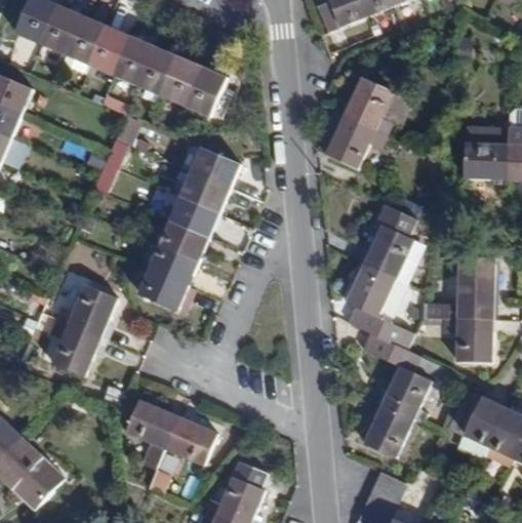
[(29,0),(15,33),(40,43),(56,5),(44,0),(29,0)]
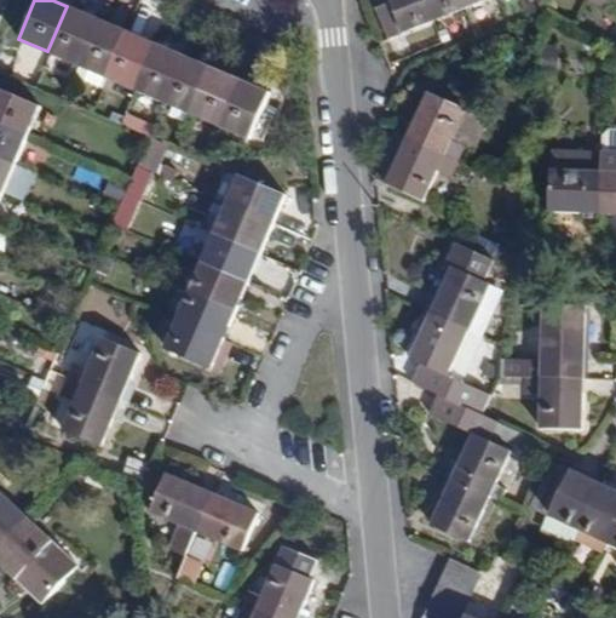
[(370,0),(385,38),(431,18),(424,0),(370,0)]
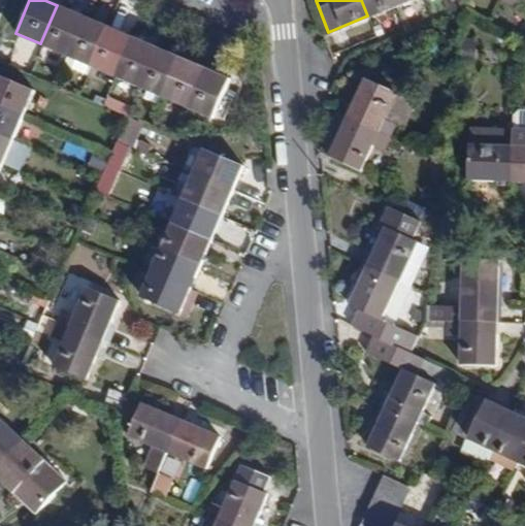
[(361,0),(367,15),(393,5),(391,0),(361,0)]
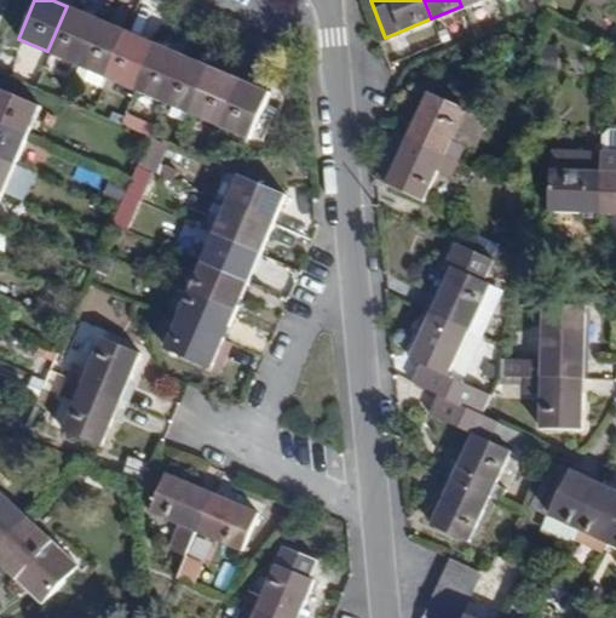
[(67,6),(47,51),(76,63),(95,18),(67,6)]
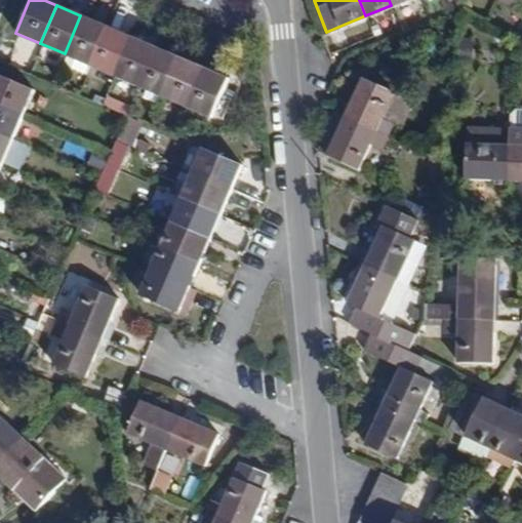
[(80,15),(65,53),(88,64),(105,26),(80,15)]
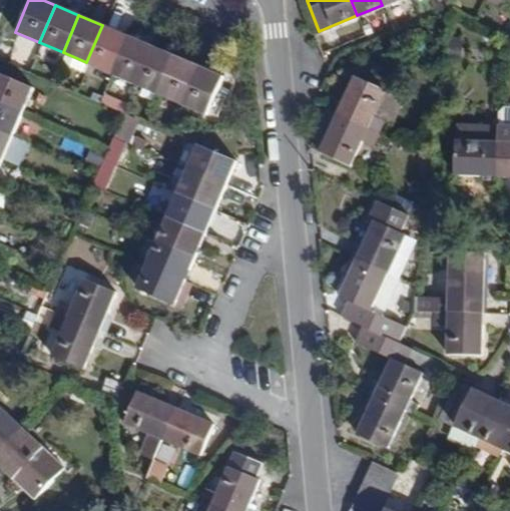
[(102,25),(86,62),(110,72),(126,35),(102,25)]
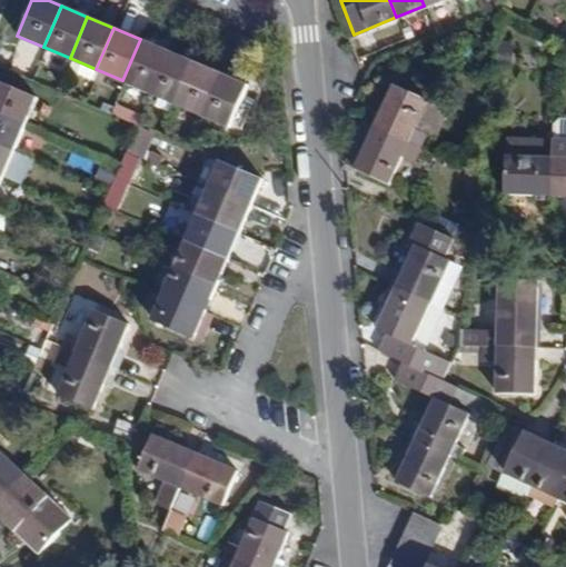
[(140,39),(122,80),(149,92),(167,50),(140,39)]
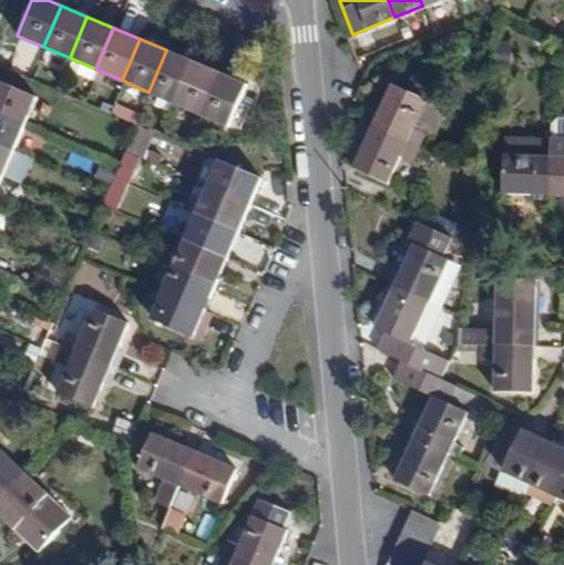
[(166,50),(149,92),(174,103),(192,61),(166,50)]
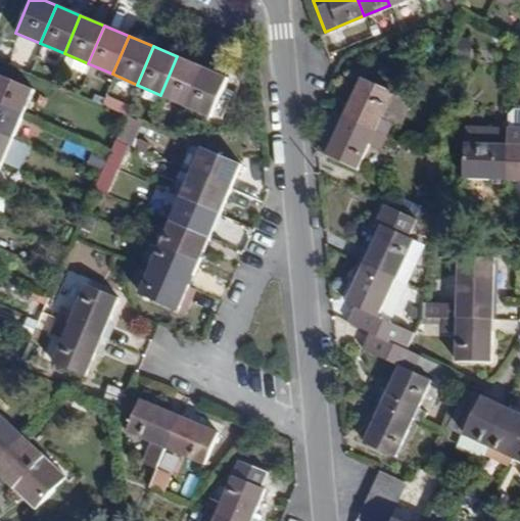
[(177,56),(160,95),(185,105),(201,66),(177,56)]
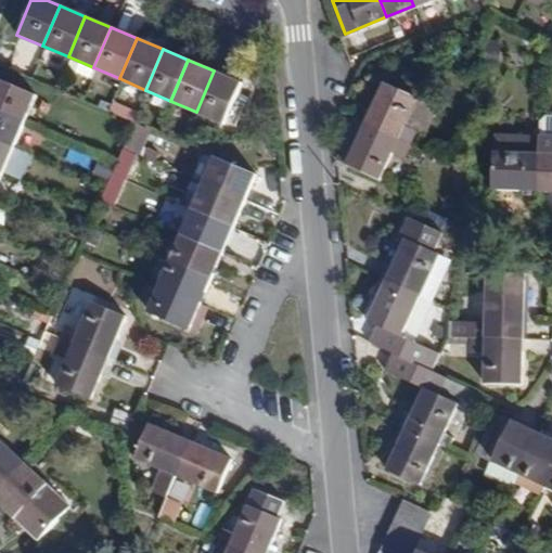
[(214,71),(196,112),(222,123),(240,82),(214,71)]
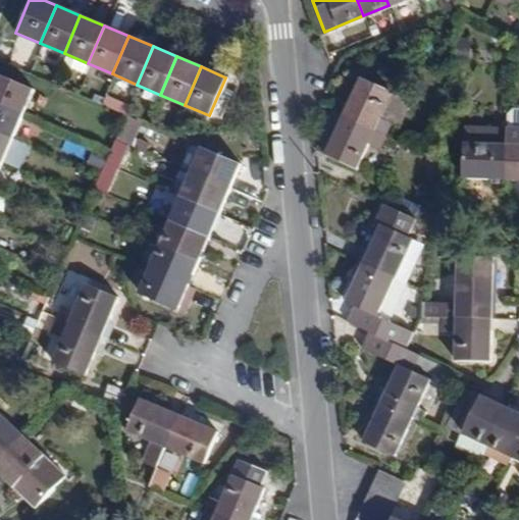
[(0,102),(21,112),(32,89),(0,73),(0,102)]
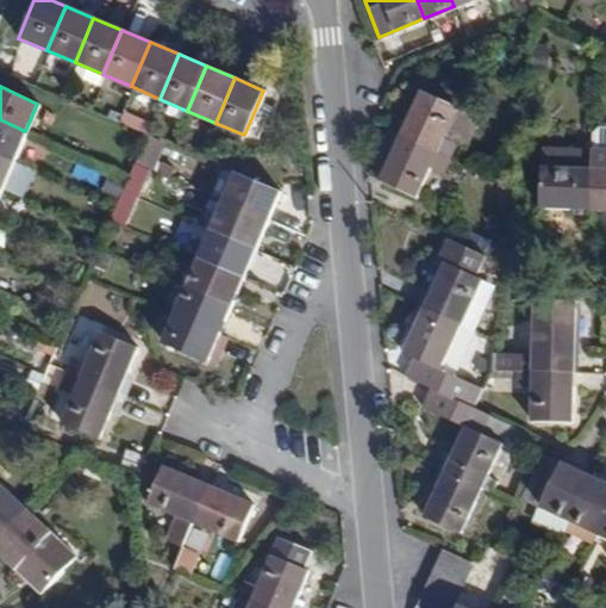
[(419,88),(398,135),(449,159),(469,112),(419,88)]
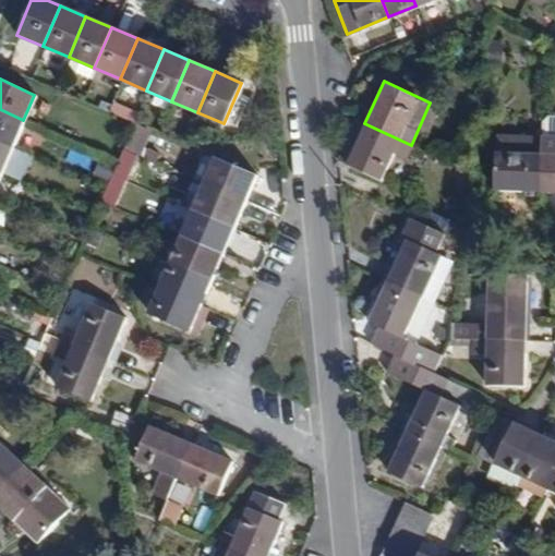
[(0,140),(12,145),(23,120),(0,109),(0,140)]
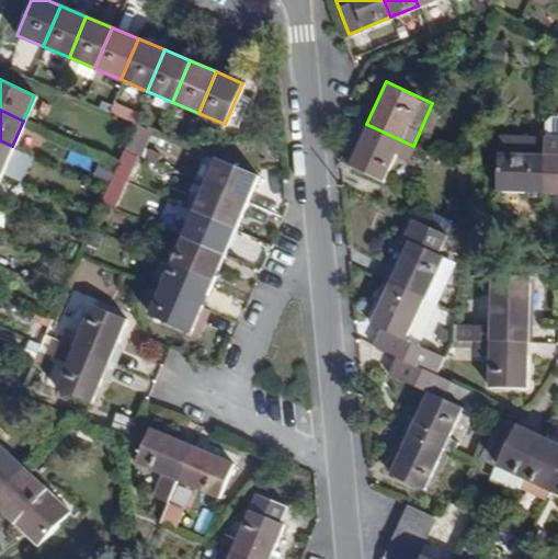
[(148,127),(133,121),(122,148),(137,155),(148,127)]
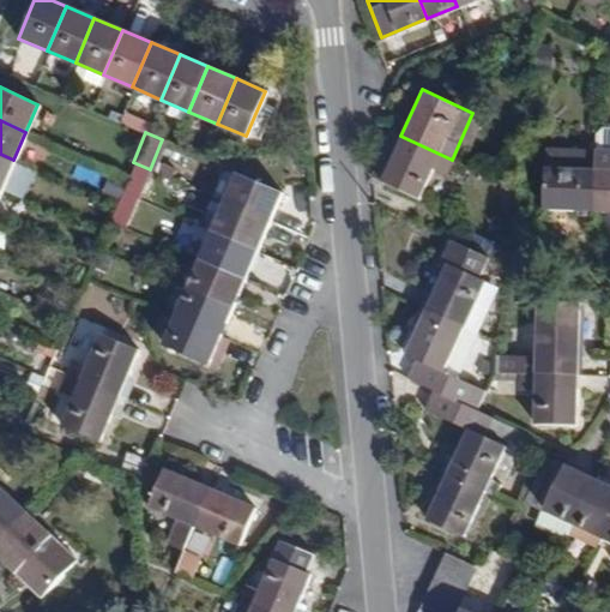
[(400,136),(380,180),(416,197),(430,168),(445,174),(452,160),(400,136)]
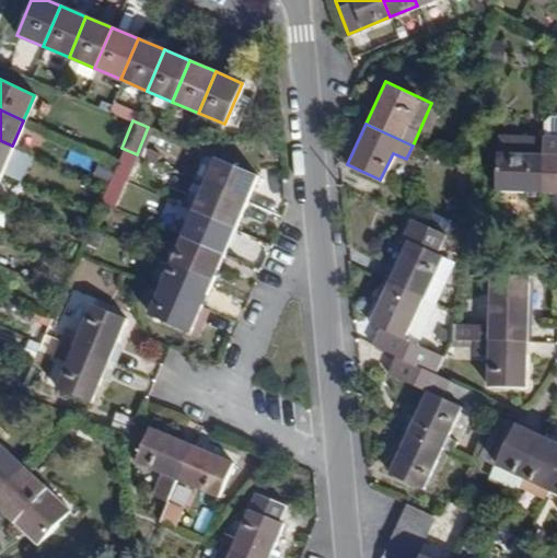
[(541,137),(541,154),(541,190),(556,190),(556,135),(541,135),(541,137)]
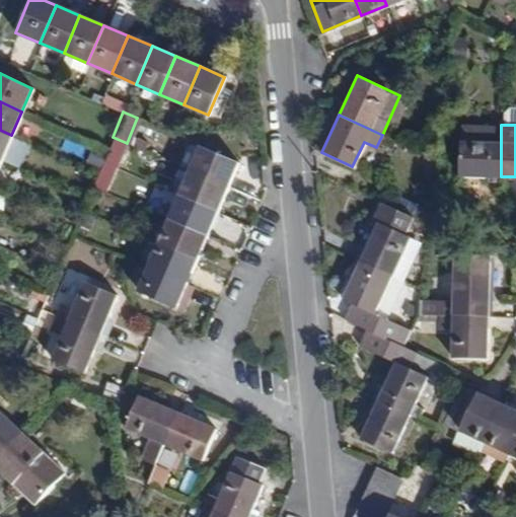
[(458,142),(457,175),(501,176),(501,143),(501,127),(471,127),(471,129),(460,129),(459,142),(458,142)]
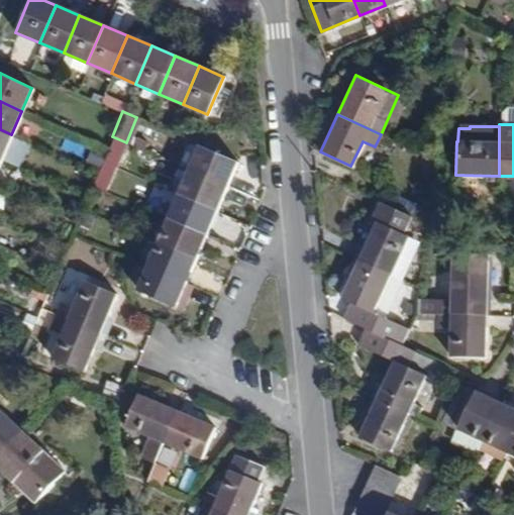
[(0,159),(11,134),(0,129),(0,159)]
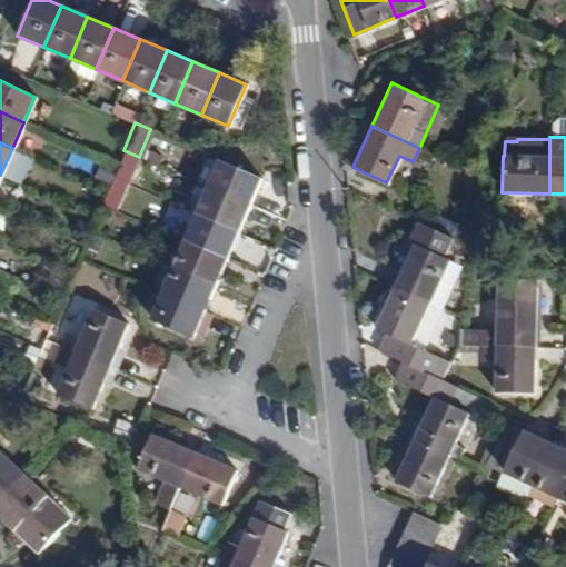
[(218,160),(207,187),(248,205),(259,178),(218,160)]
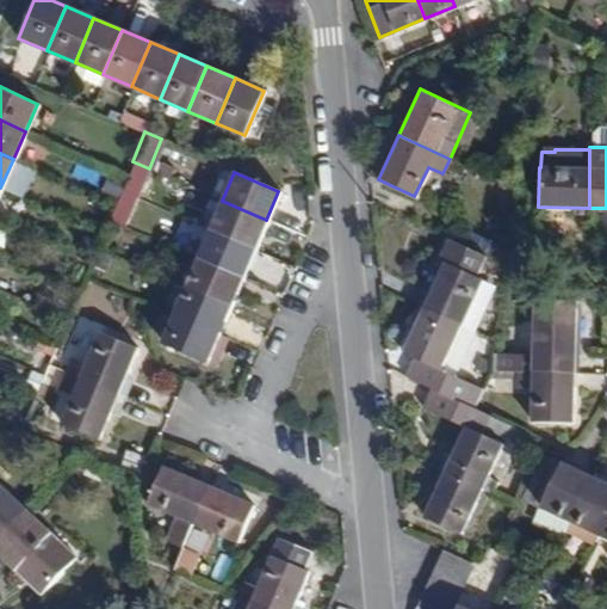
[(111,216),(125,220),(131,192),(117,190),(111,216)]
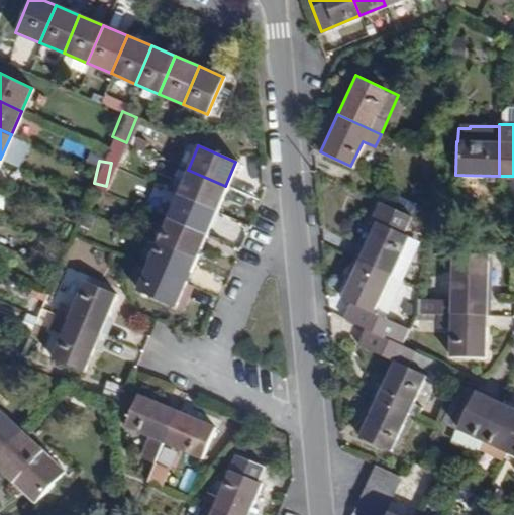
[(188,170),(178,193),(215,210),(225,186),(188,170)]
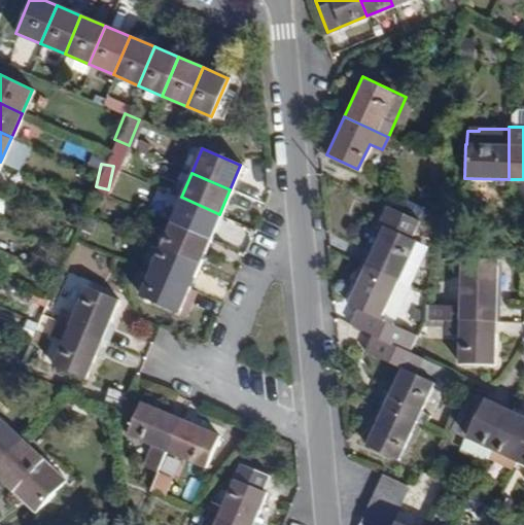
[(181,197),(170,221),(209,238),(219,214),(181,197)]
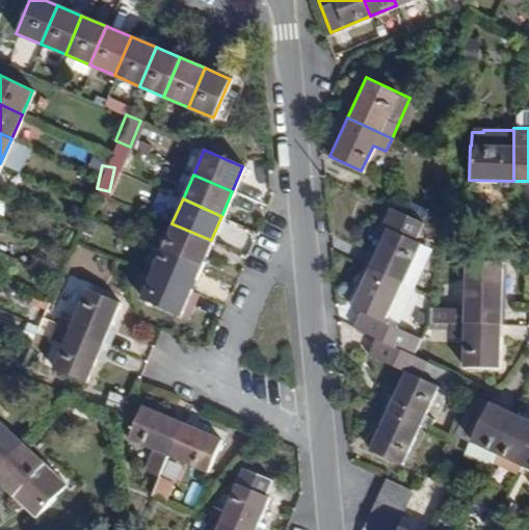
[(390,208),(381,226),(387,228),(369,267),(400,282),(418,242),(413,240),(421,222),(390,208)]
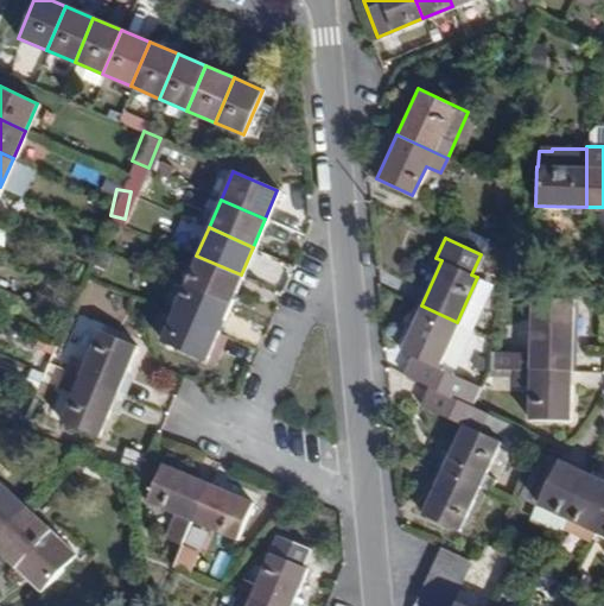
[(196,256),(184,284),(228,303),(241,275),(196,256)]
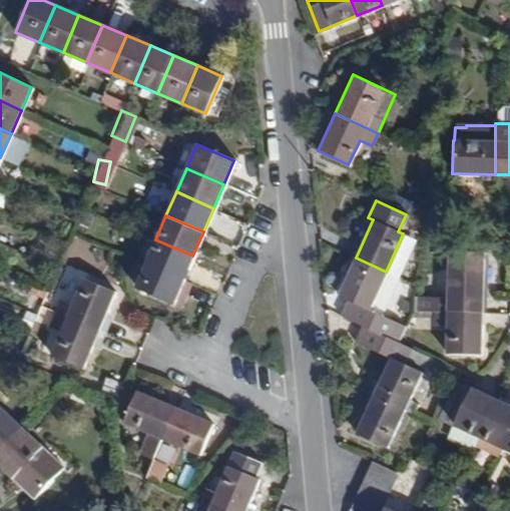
[(415,239),(403,233),(386,272),(398,277),(415,239)]
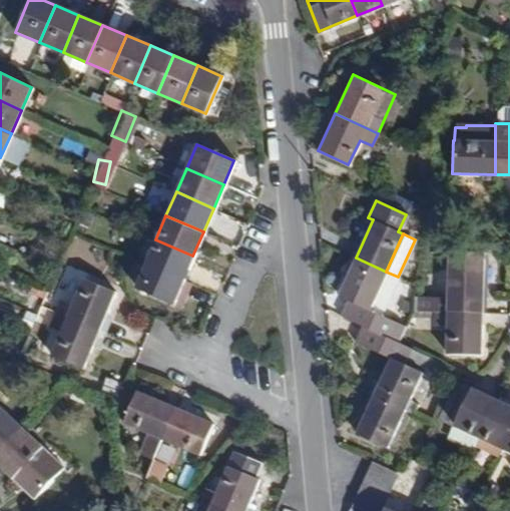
[(155,239),(145,263),(182,280),(192,256),(155,239)]
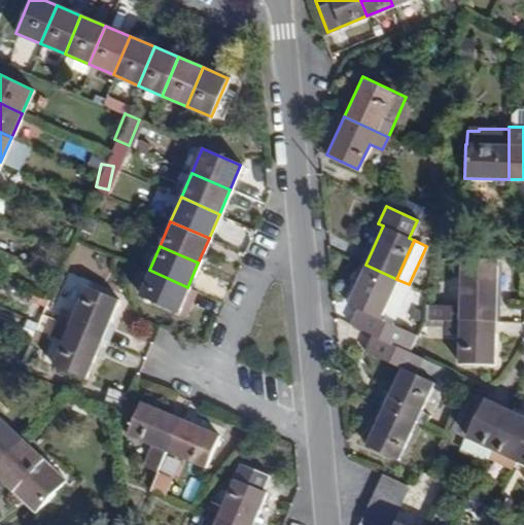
[(461,257),(460,305),(426,304),(426,319),(444,319),(494,320),(495,258),(461,257)]
